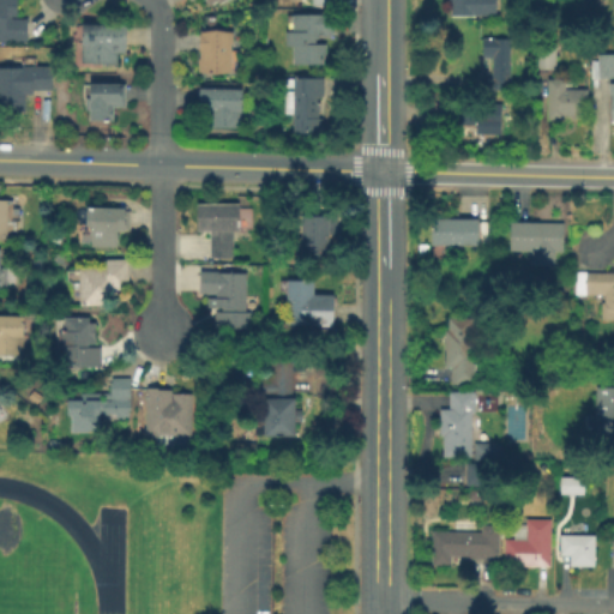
[(0,0),(19,0),(19,17),(12,17),(12,20),(29,20),(29,43),(0,42),(0,0)]
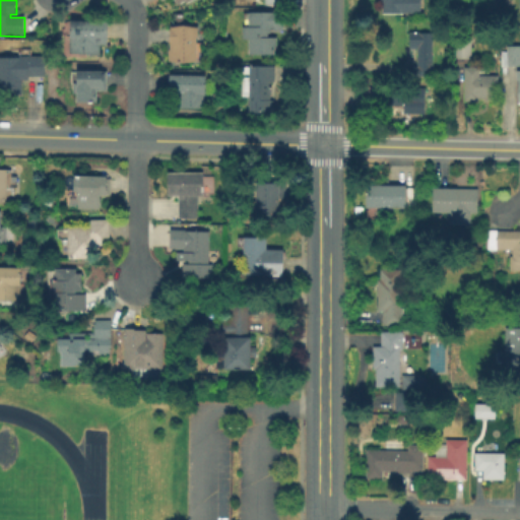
[(419,0),(419,14),(381,14),(381,3),(380,3),(379,0),(419,0)]
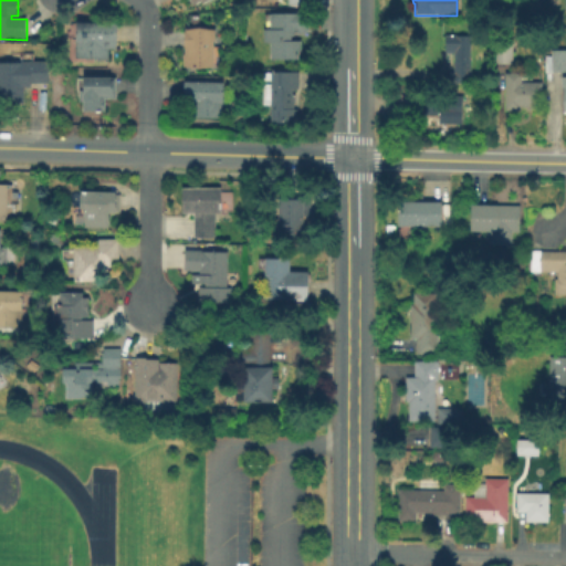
[(308,13),(308,34),(295,34),(295,42),(303,42),(303,61),(271,61),(271,44),(264,44),(264,31),(271,31),(270,13),(308,13)]
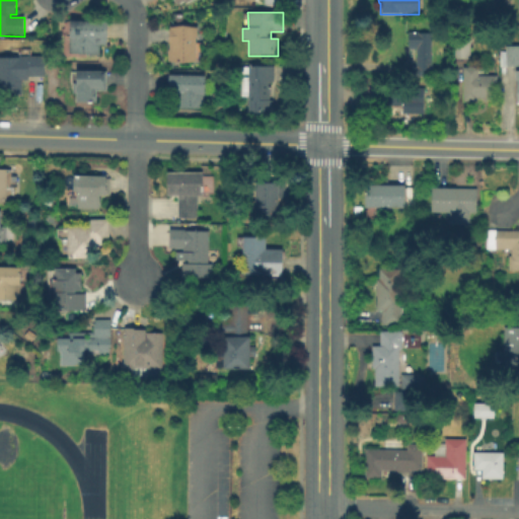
[(109,23),(108,47),(101,47),(101,57),(70,56),(71,22),(109,23)]
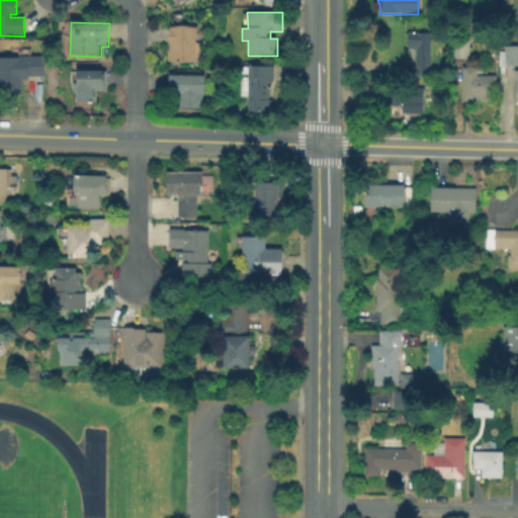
[(196,27),(195,62),(170,62),(171,27),(196,27)]
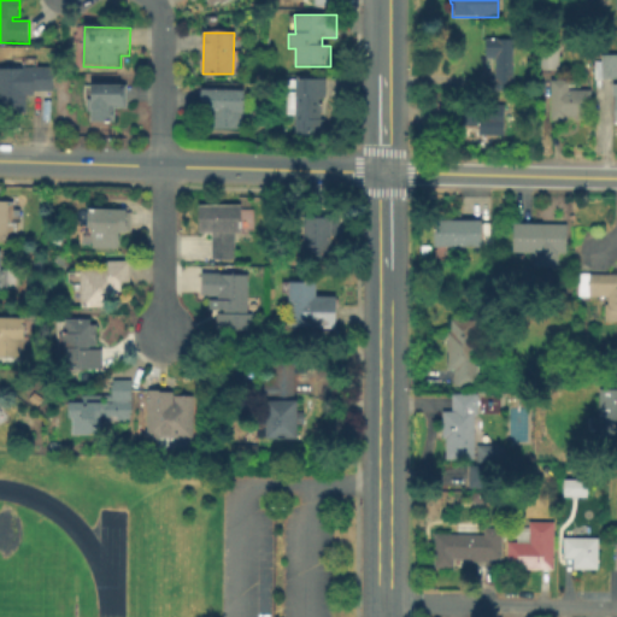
[(515,40),(513,92),(489,92),(489,81),(495,81),(495,59),(487,59),(487,40),(515,40)]
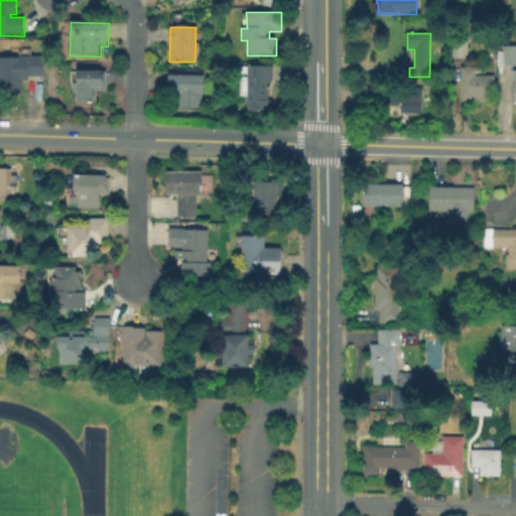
[(470,39),(469,58),(452,57),(453,38),(470,39)]
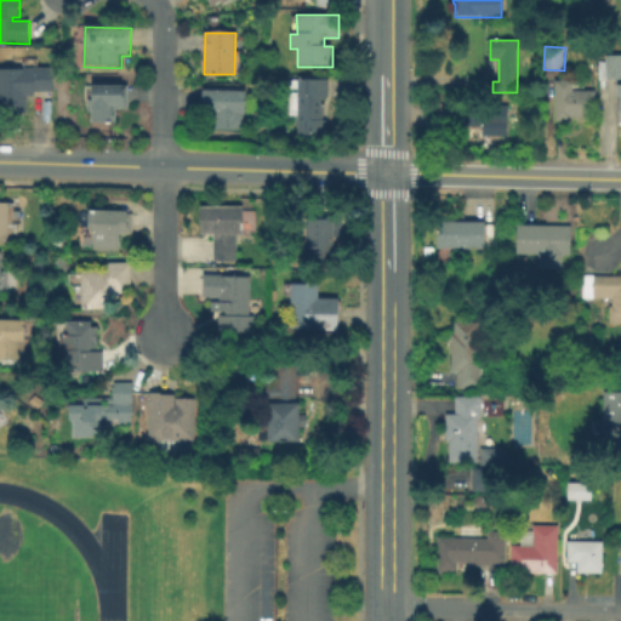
[(620,80),(600,80),(599,62),(607,62),(607,56),(620,55),(620,80)]
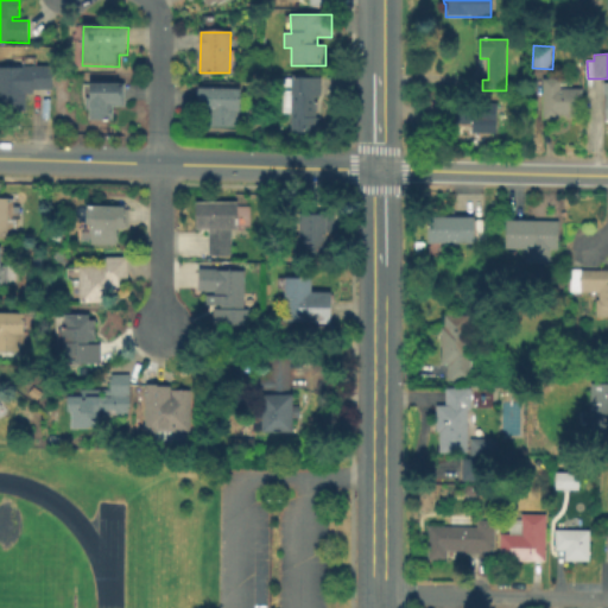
[(0,69),(54,69),(54,93),(26,93),(26,113),(0,113),(0,69)]
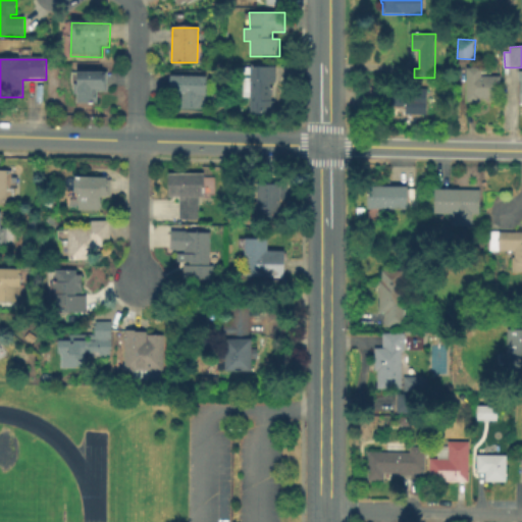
[(272,84),(272,102),(274,102),(274,115),(251,114),(251,98),(243,98),(243,79),(243,68),(276,68),(275,84),(272,84)]
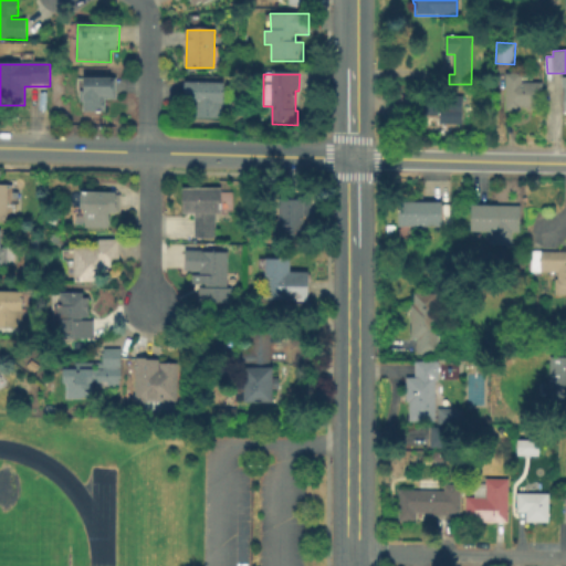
[(542,83),(543,111),(528,112),(528,108),(520,108),(520,112),(505,112),(505,74),(522,74),(522,84),(542,83)]
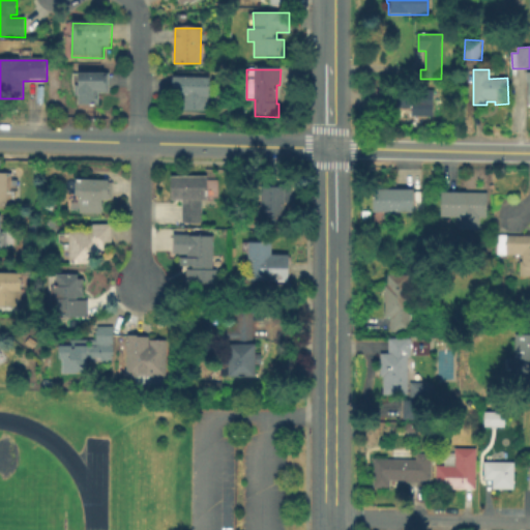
[(106,74),(106,77),(108,77),(108,94),(99,94),(99,106),(80,106),(79,96),(75,96),(75,86),(80,86),(79,74),(106,74)]
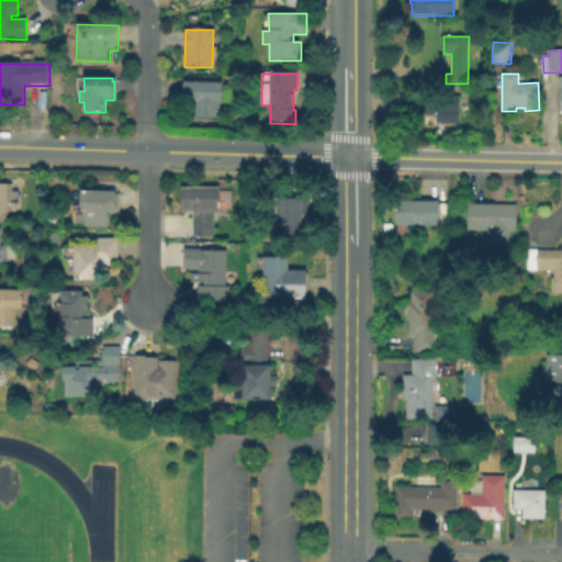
[(223,83),(222,120),(189,119),(189,102),(182,101),(183,82),(223,83)]
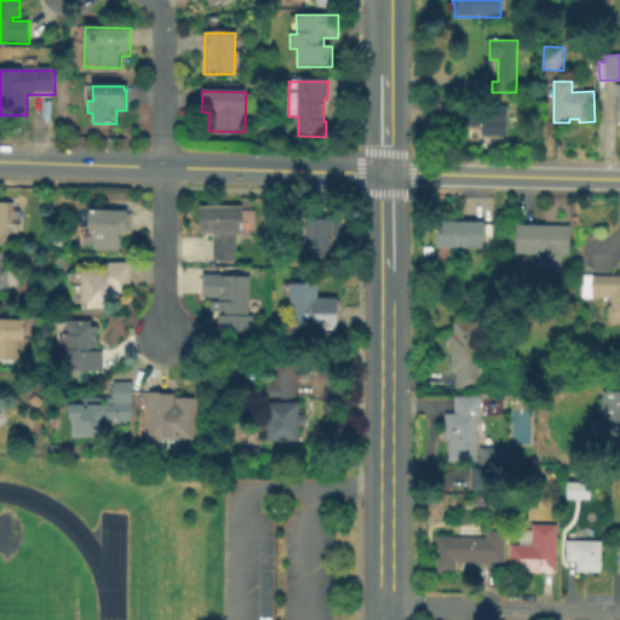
[(506,105),(506,137),(488,137),(488,127),(442,127),(443,104),(506,105)]
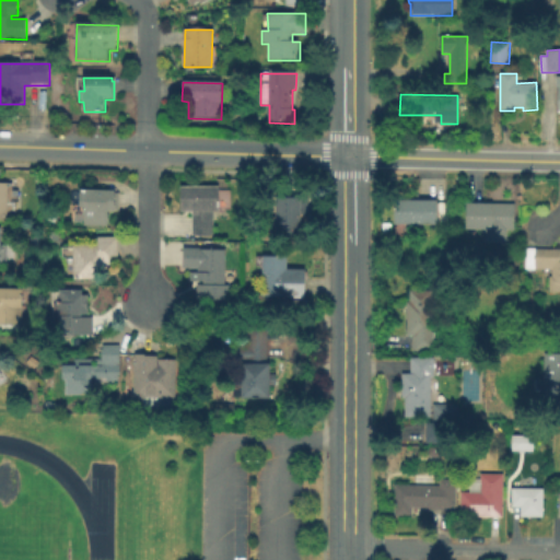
[(0,183),(10,184),(8,221),(0,220),(0,183)]
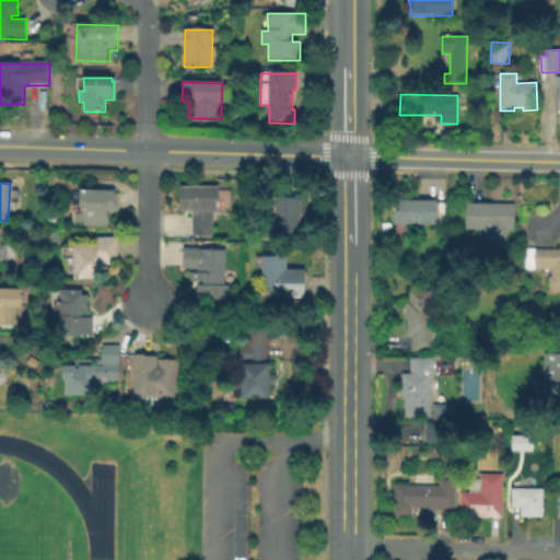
[(220,187),(220,212),(214,213),(214,236),(193,236),(193,212),(182,212),(182,187),(220,187)]
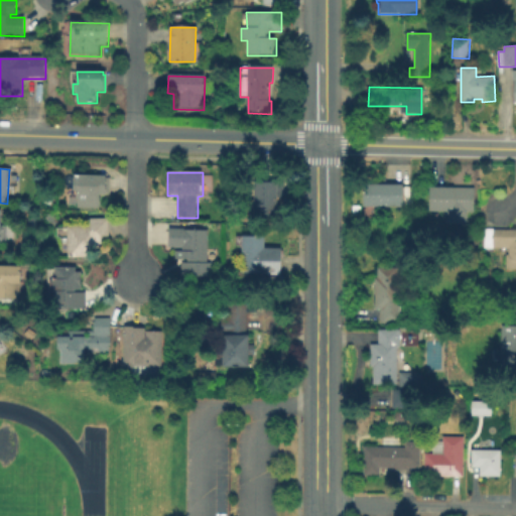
[(108,176),(107,197),(101,196),(101,210),(79,209),(79,191),(75,191),(76,175),(108,176)]
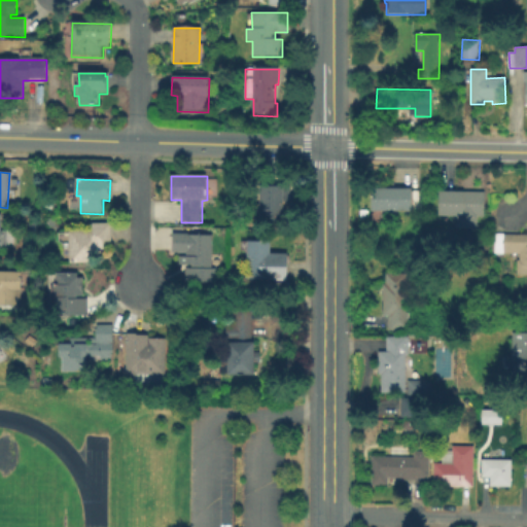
[(289,187),(289,204),(284,204),(284,226),(259,226),(260,186),(289,187)]
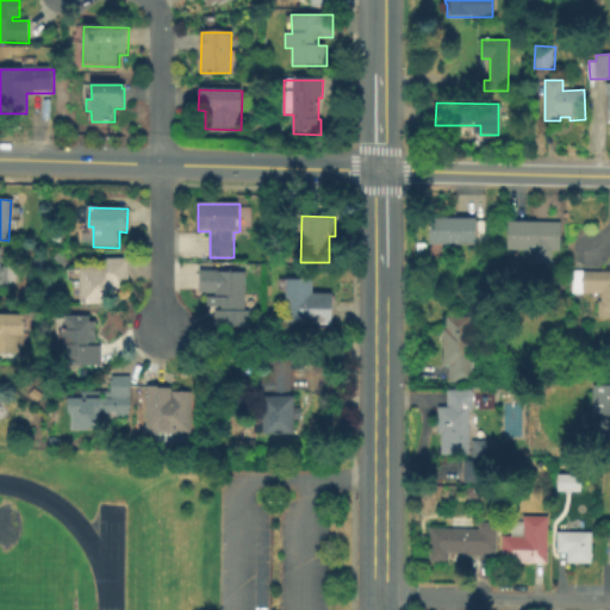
[(478,218),(478,223),(489,222),(489,243),(477,244),(477,247),(429,247),(430,218),(478,218)]
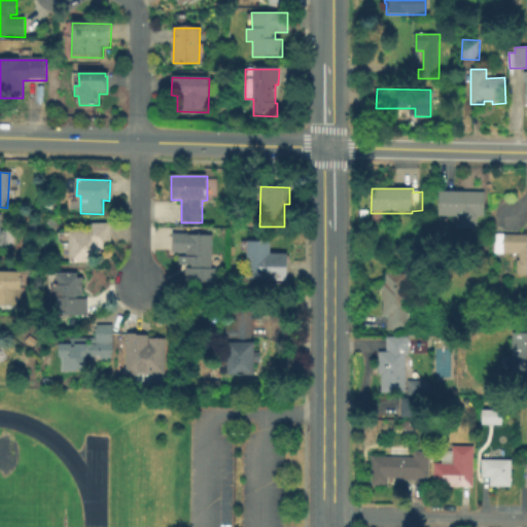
[(485,192),(485,218),(476,218),(476,223),(462,223),(462,217),(440,217),(440,192),(485,192)]
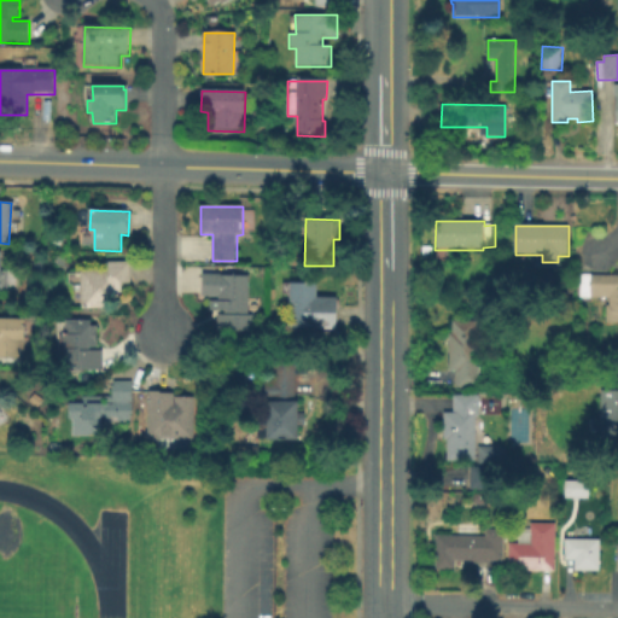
[(109,309),(82,310),(81,273),(108,272),(108,263),(130,263),(132,284),(122,285),(122,295),(120,295),(120,302),(109,302),(109,309)]
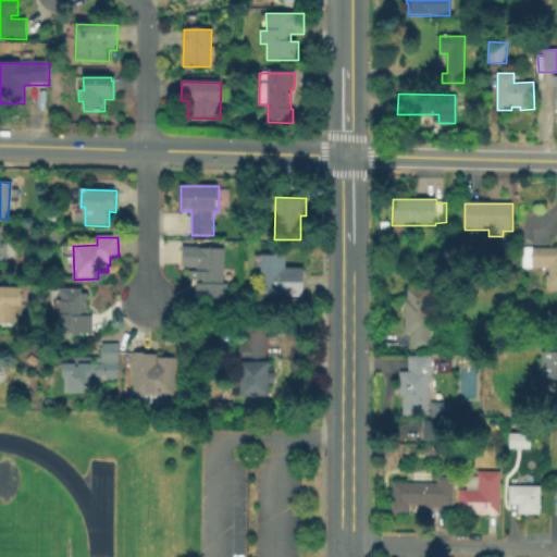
[(225,247),(224,283),(231,284),(230,298),(196,298),(196,283),(202,283),(202,280),(189,280),(189,270),(196,271),(197,268),(183,267),(183,247),(225,247)]
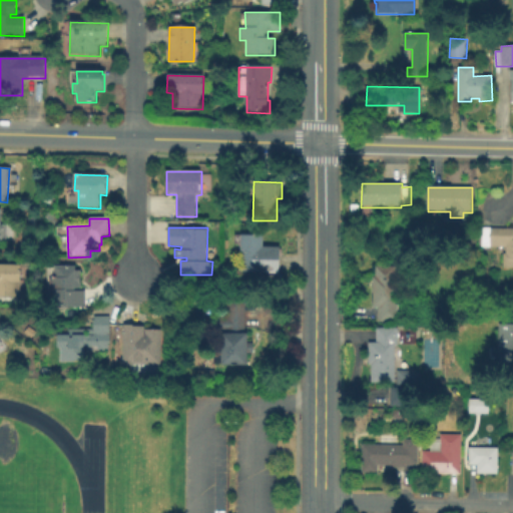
[(512,267),(503,267),(503,252),(505,252),(506,246),(491,246),(491,227),(512,227),(512,267)]
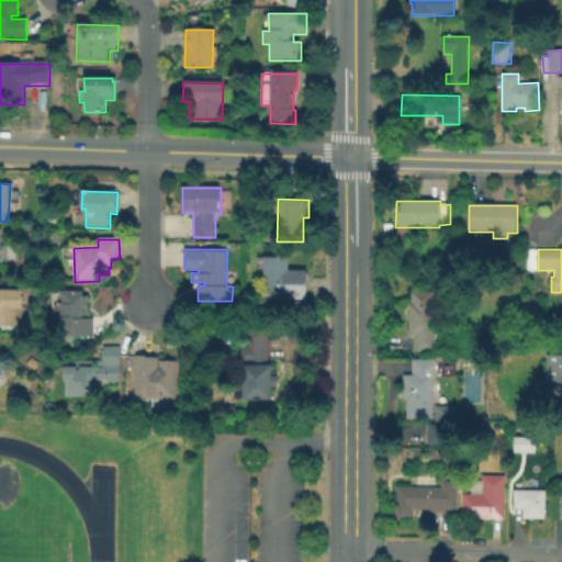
[(307,271),(306,301),(265,299),(265,269),(258,269),(258,258),(290,258),(290,271),(307,271)]
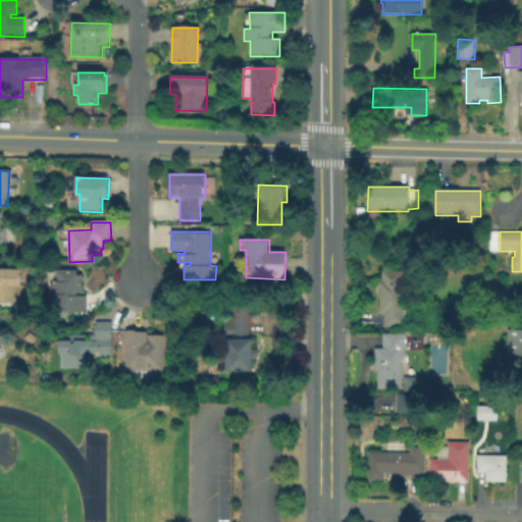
[(0,269),(21,271),(20,304),(0,303),(0,269)]
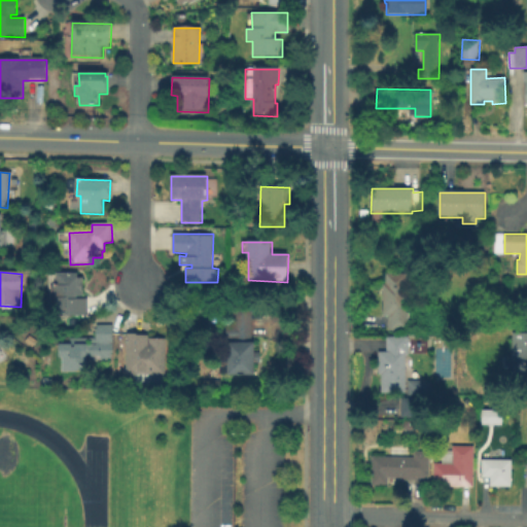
[(77,273),(77,277),(81,277),(82,299),(86,299),(88,316),(53,318),(51,285),(56,285),(55,274),(77,273)]
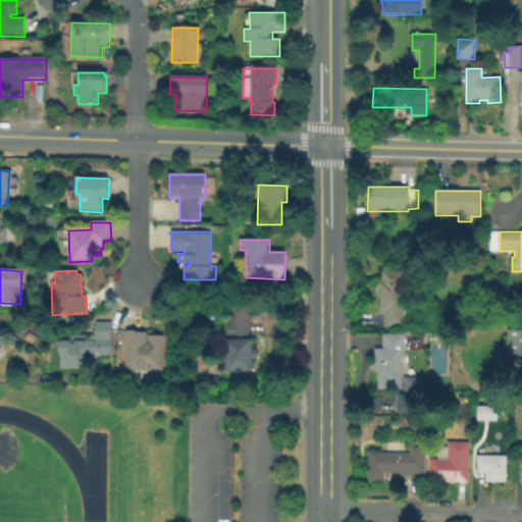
[(403,270),(403,309),(406,309),(413,309),(413,323),(405,323),(406,326),(385,326),(385,311),(380,312),(380,280),(382,281),(382,270),(403,270)]
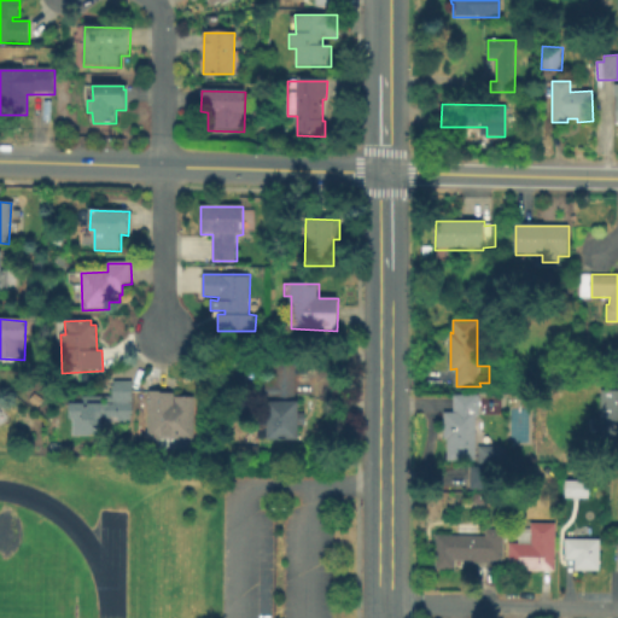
[(293,362),(293,401),(299,401),(299,441),(264,441),(266,401),(266,384),(275,384),(275,362),(293,362)]
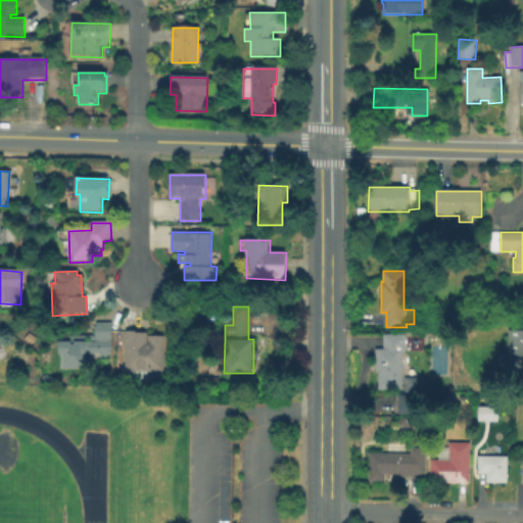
[(113,322),(112,357),(89,355),(88,367),(59,366),(60,336),(95,337),(96,321),(113,322)]
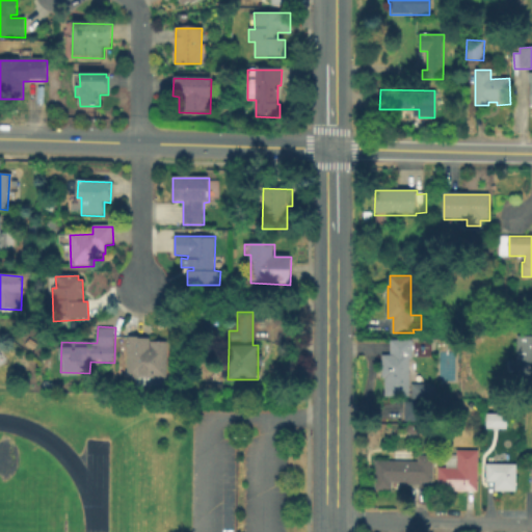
[(531,337),(531,379),(517,378),(519,337),(531,337)]
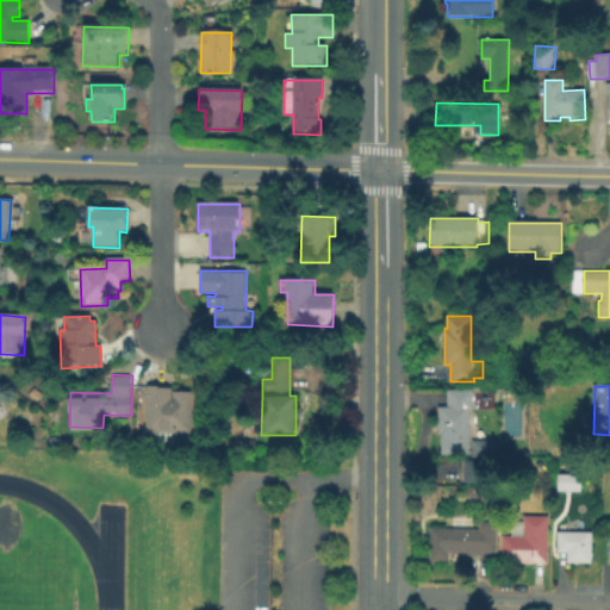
[(193,392),(191,434),(159,433),(159,435),(144,435),(144,429),(147,429),(148,387),(173,387),(173,391),(193,392)]
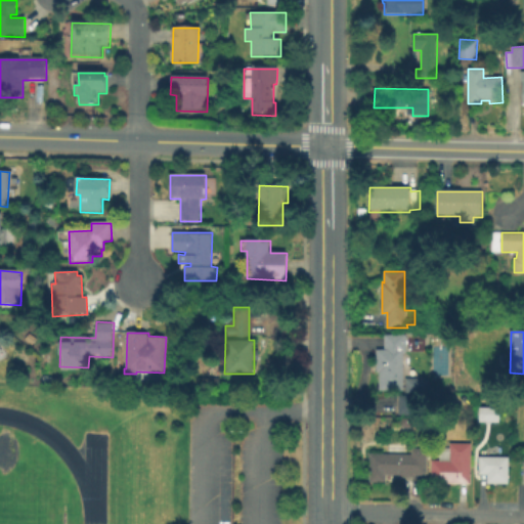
[(403,353),(404,390),(380,391),(380,373),(378,373),(377,350),(385,349),(385,336),(406,335),(407,353),(403,353)]
